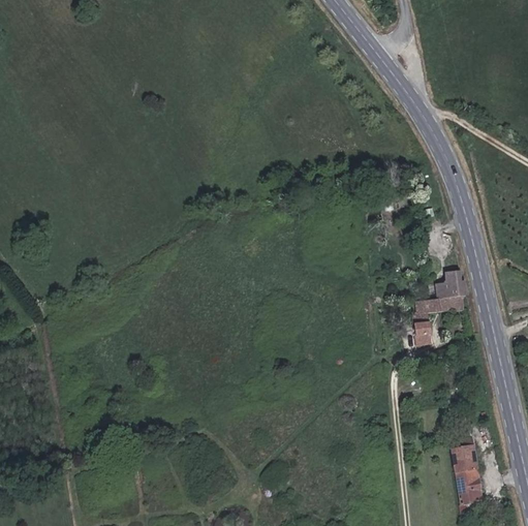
[(466,295),(464,281),(462,281),(430,285),(432,299),(466,295)]
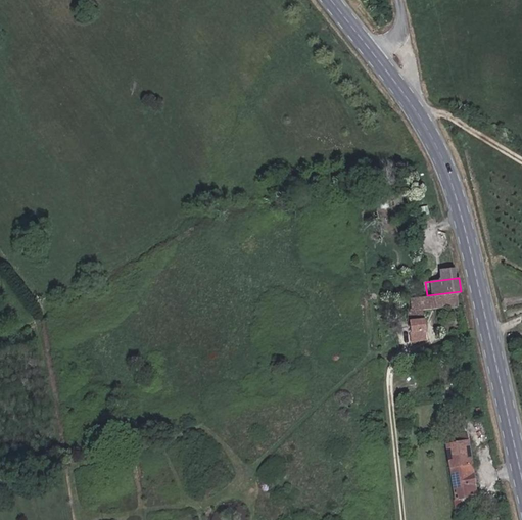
[(461,291),(427,295),(410,297),(410,309),(405,310),(411,340),(425,338),(420,311),(463,304),(461,291)]
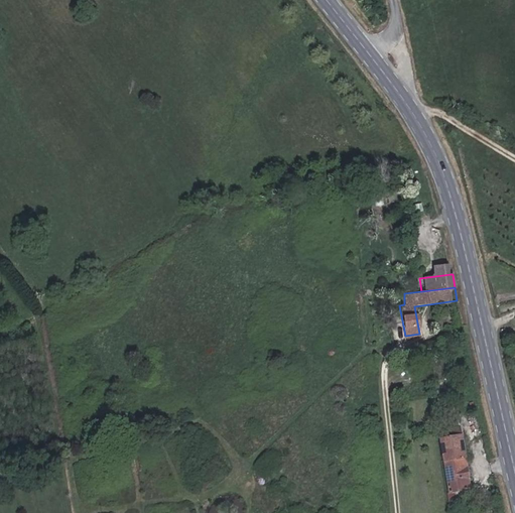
[(438,428),(459,424),(458,417),(436,420),(438,428)]
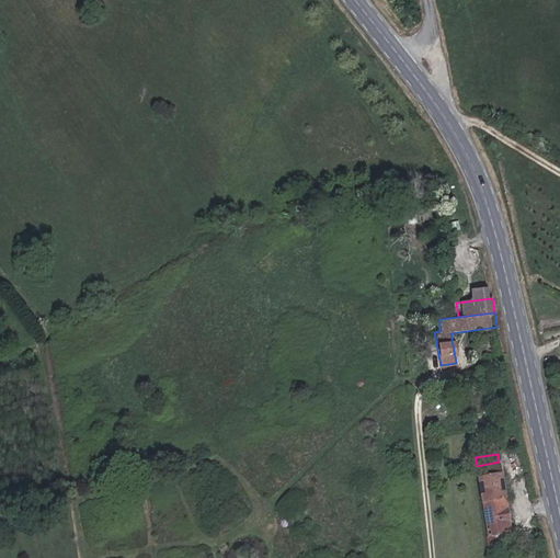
[(475,457),(472,458),(484,534),(487,533),(477,466),(475,457)]
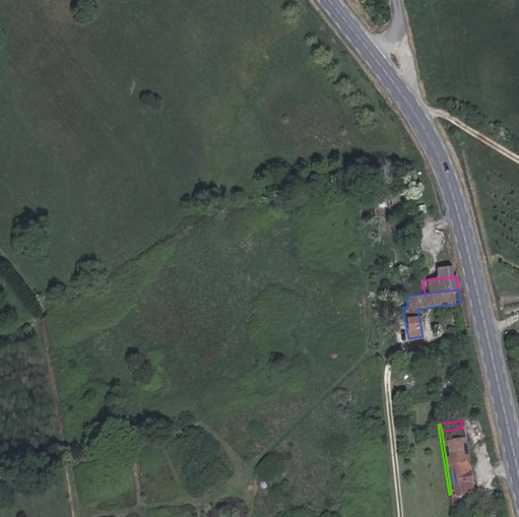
[(451,494),(467,492),(472,491),(462,428),(442,432),(451,494)]
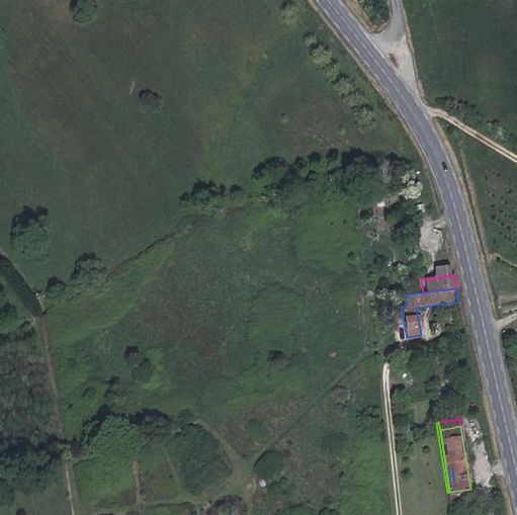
[(449,492),(450,500),(456,499),(467,498),(465,490),(449,492)]
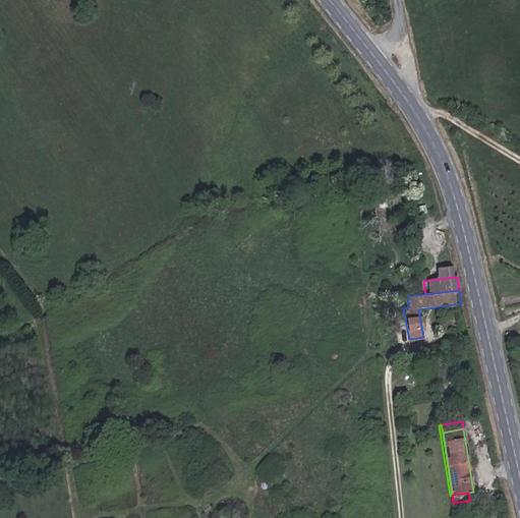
[(461,514),(459,502),(453,503),(451,504),(453,516),(461,514)]
